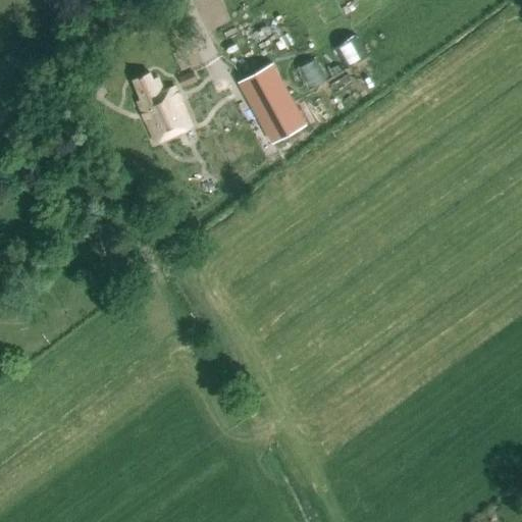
[(240,82),(273,143),(307,123),(272,62),(240,82)]
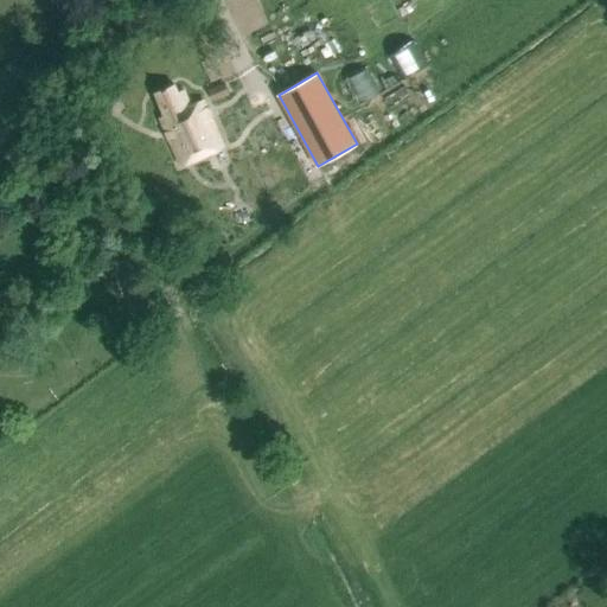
[(212,102),(229,95),(224,83),(208,90),(212,102)]
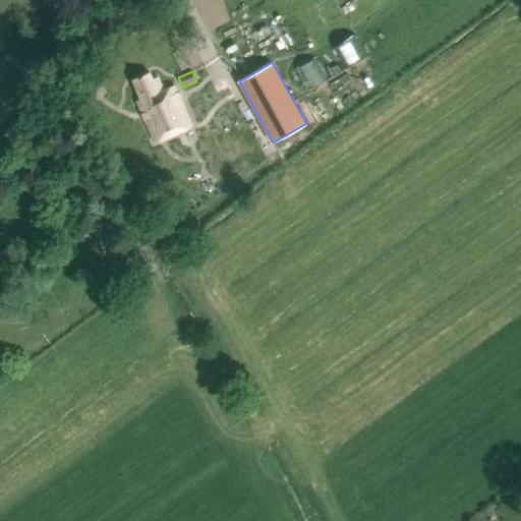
[(150,73),(133,80),(142,101),(138,103),(156,143),(192,127),(174,87),(163,92),(158,78),(153,81),(150,73)]
